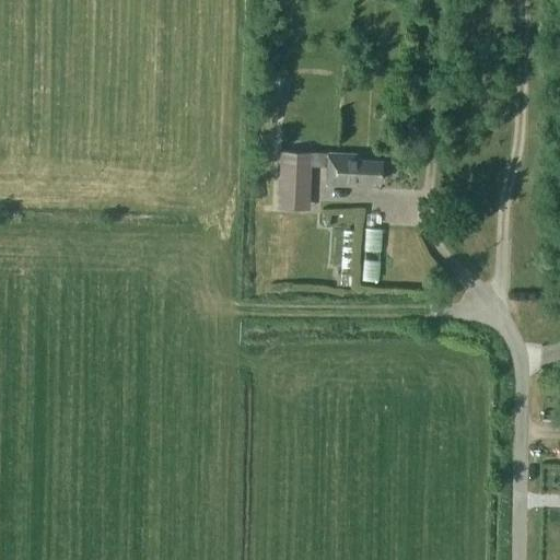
[(373,179),(381,179),(382,161),(360,160),(360,154),(281,150),(279,198),(310,200),(311,165),(328,165),(327,184),(372,186),(373,179)]
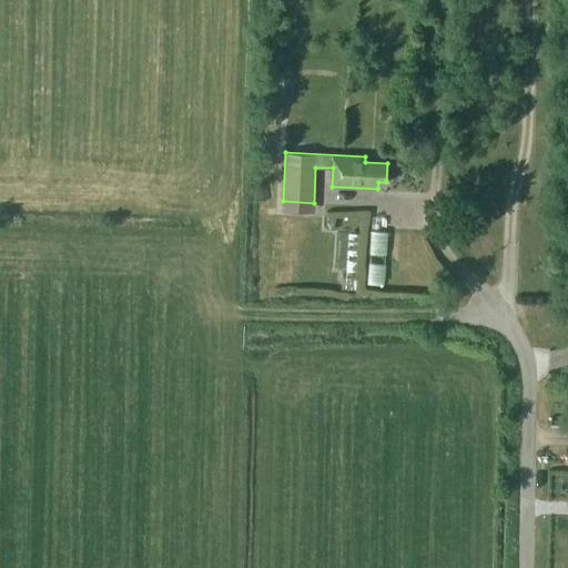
[(384,284),(387,232),(371,231),(367,283),(384,284)]
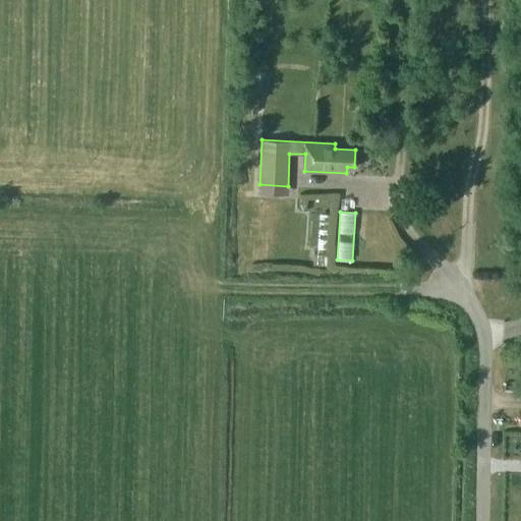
[(326,266),(327,253),(310,252),(309,265),(326,266)]
